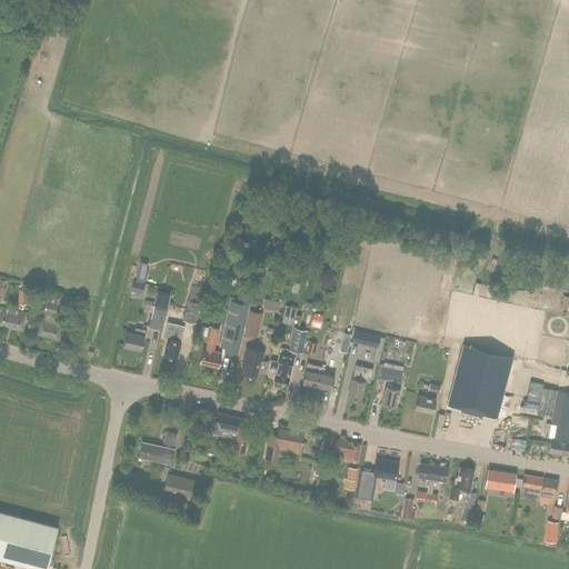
[(256,280),(267,282),(269,273),(258,270),(256,280)]
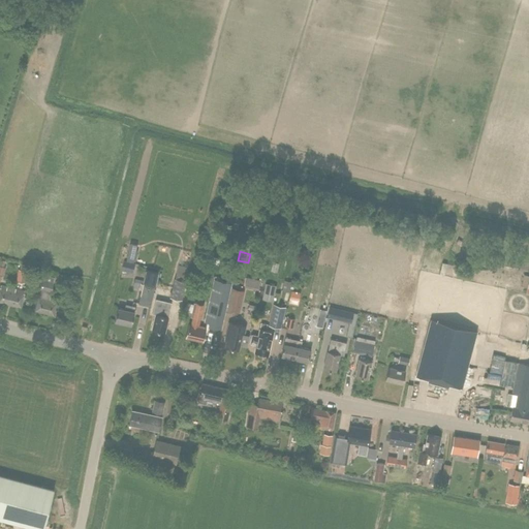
[(133,273),(135,263),(124,260),(122,270),(133,273)]
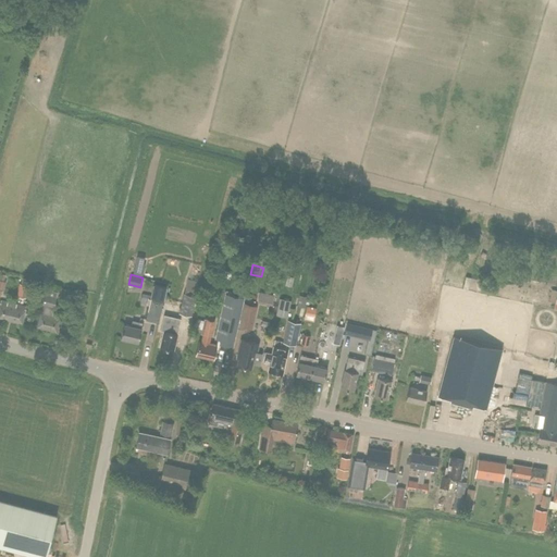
[(25,297),(28,285),(29,280),(22,279),(21,284),(20,283),(16,295),(25,297)]
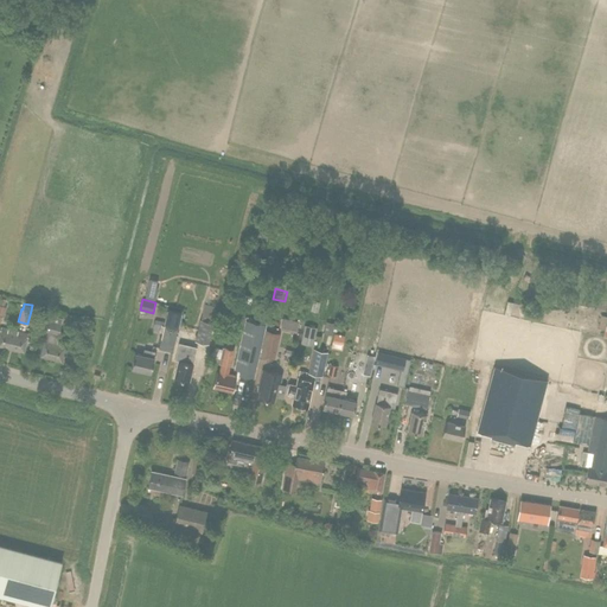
[(164,324),(178,327),(181,312),(167,308),(164,324)]
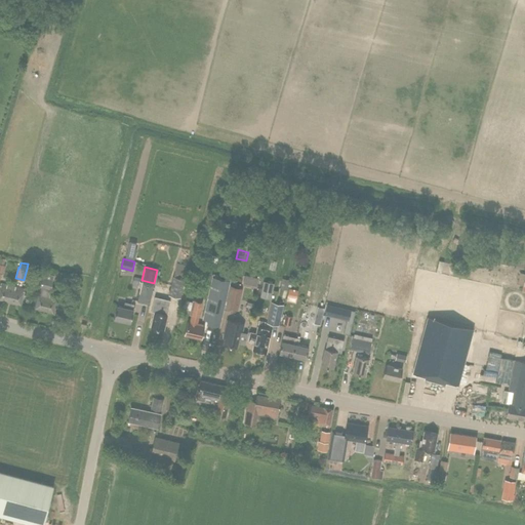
[(43,277),(42,277),(38,296),(37,296),(35,308),(52,312),(55,301),(56,296),(49,294),(54,275),(44,273),(43,277)]
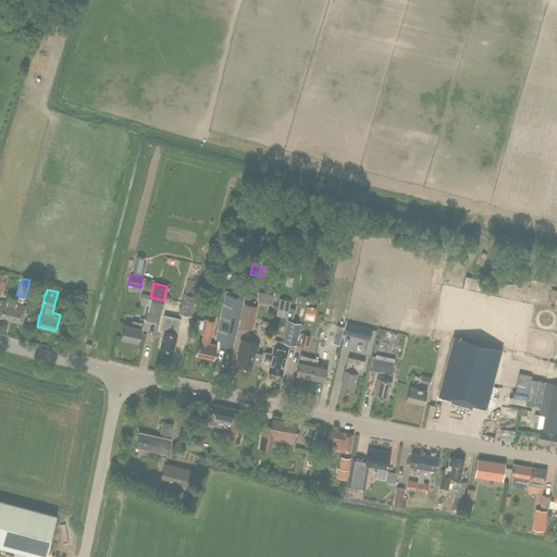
[(260,300),(274,304),(276,295),(262,292),(260,300)]
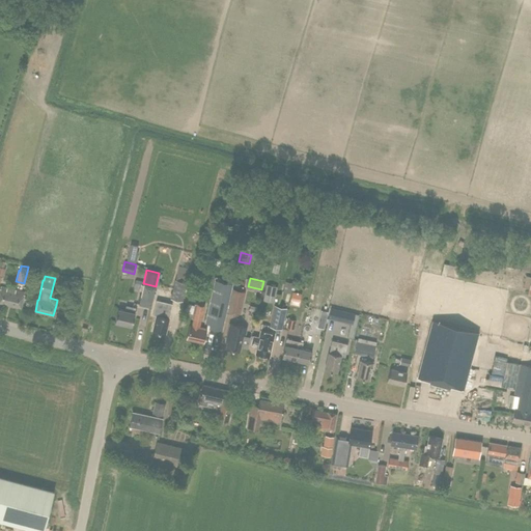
[(187,282),(174,280),(170,298),(183,301),(187,282)]
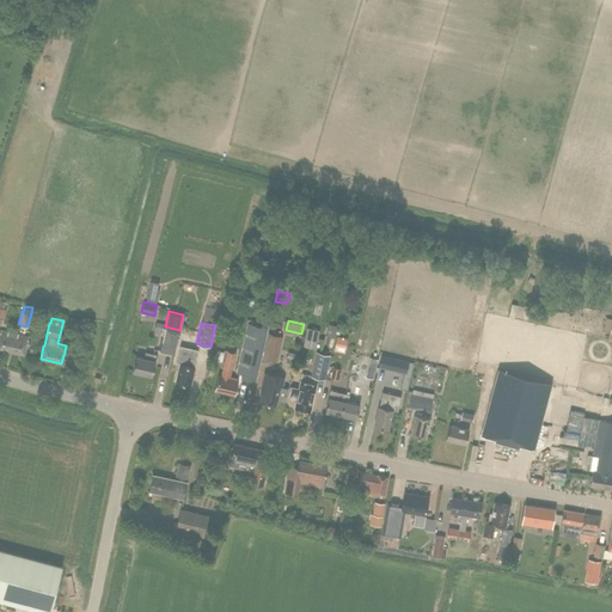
[(256,380),(268,326),(248,323),(237,372),(242,373),(240,378),(251,380),(256,380)]
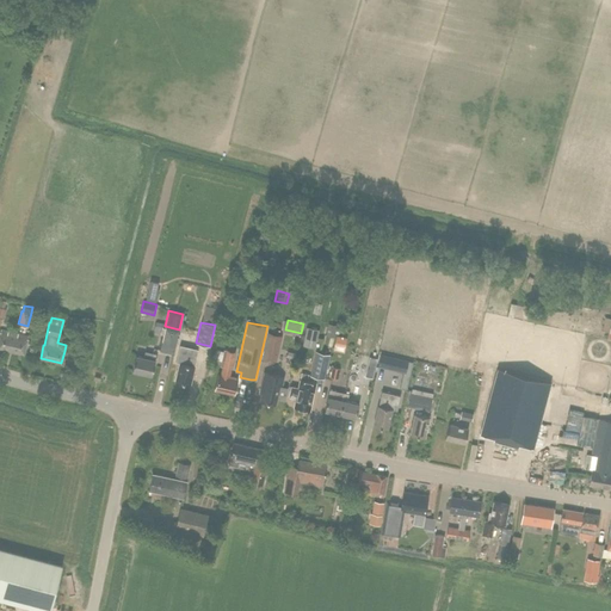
[(333,346),(334,338),(337,326),(328,323),(326,335),(331,337),(328,346),(333,346)]
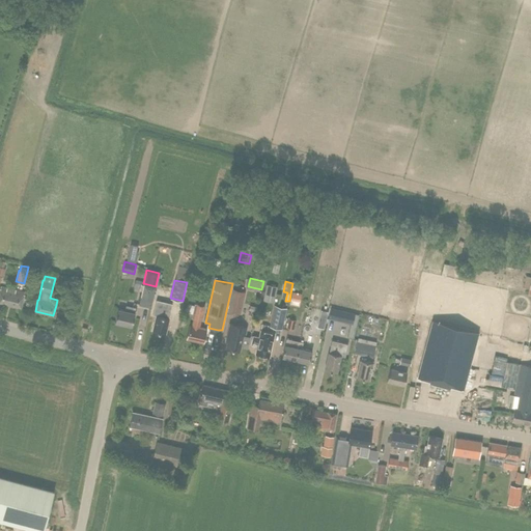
[(150,307),(156,286),(143,283),(139,304),(150,307)]
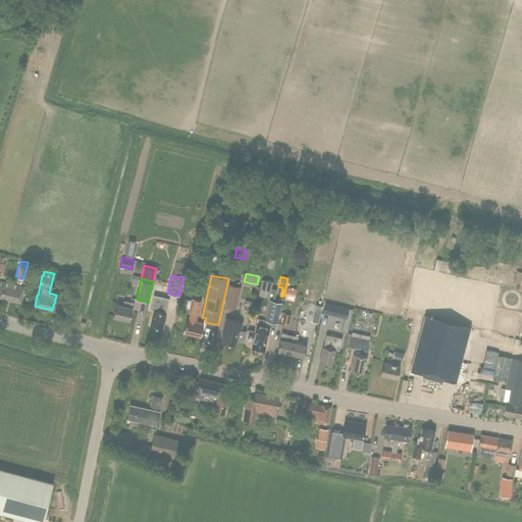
[(259,290),(270,292),(272,281),(262,279),(259,290)]
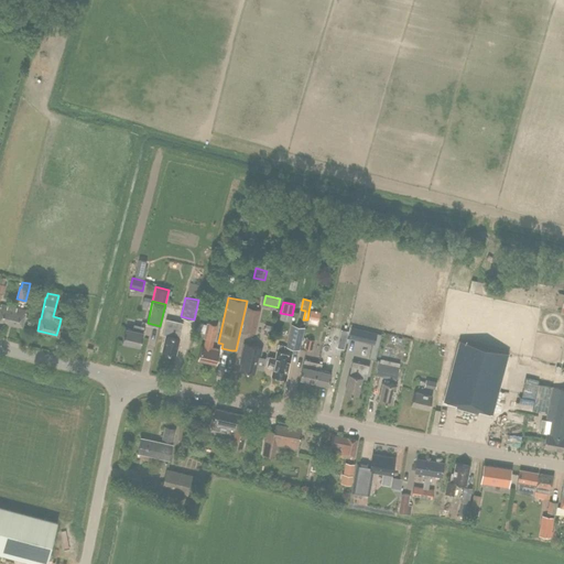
[(24,314),(25,310),(1,304),(0,306),(0,321),(22,326),(25,314),(24,314)]
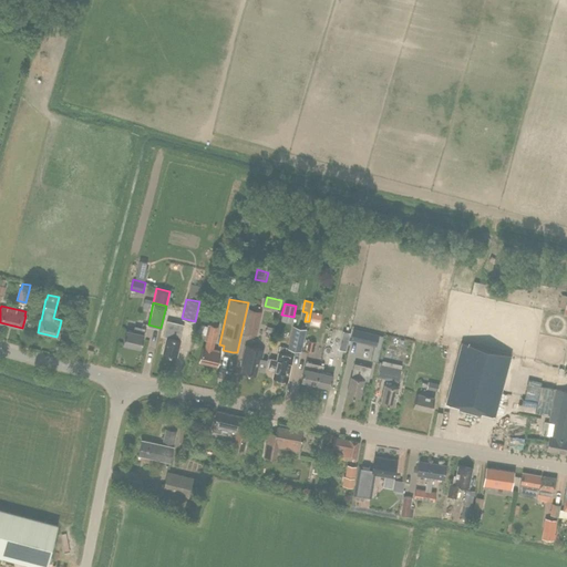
[(244,333),(257,336),(261,312),(248,309),(244,333)]
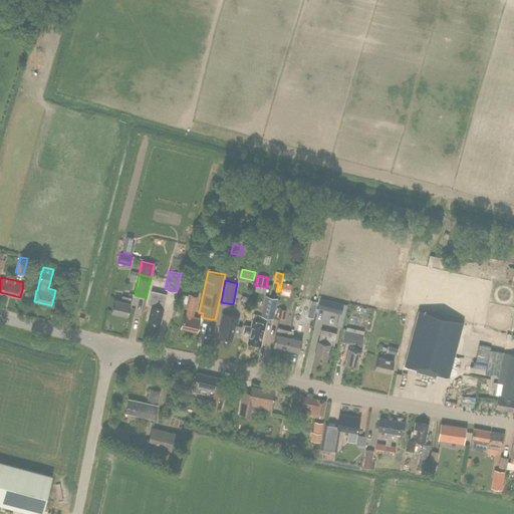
[(290,291),(292,284),(282,282),(281,289),(290,291)]
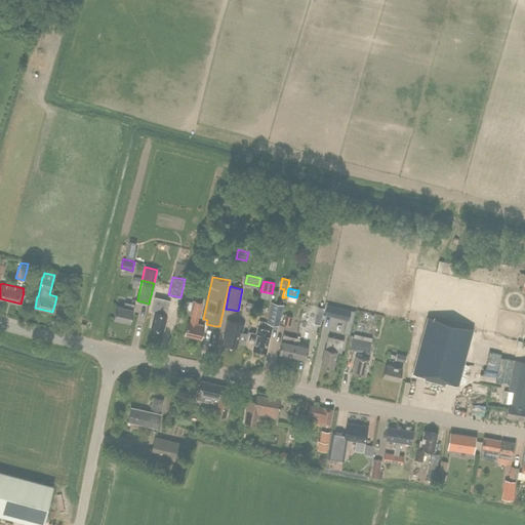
[(197,323),(199,316),(202,301),(193,299),(189,314),(191,315),(190,322),(188,321),(185,334),(201,338),(204,324),(197,323)]
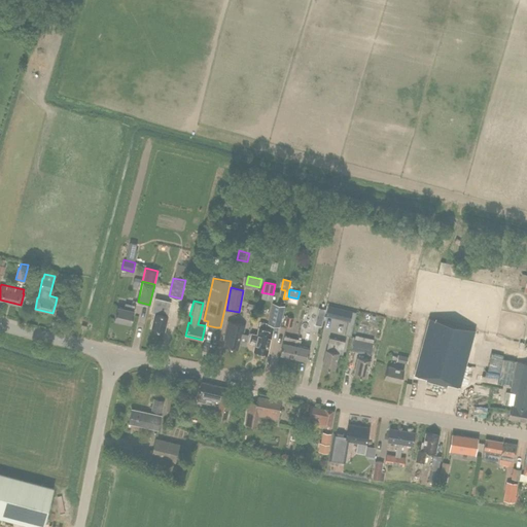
[(133,310),(135,305),(125,303),(124,308),(117,307),(114,319),(131,323),(134,310),(133,310)]
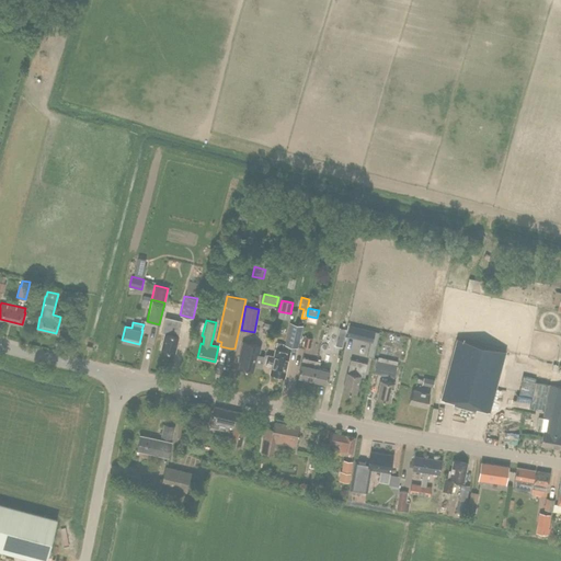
[(285,345),(298,347),(304,325),(290,322),(285,345)]
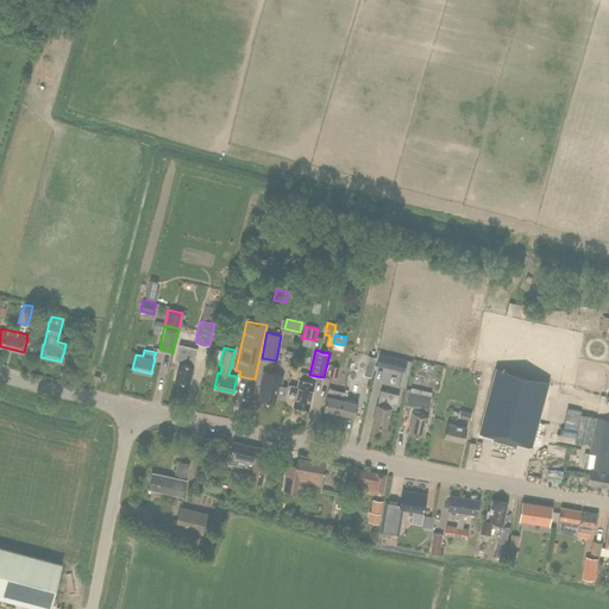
[(195,355),(188,352),(181,351),(175,380),(189,383),(194,364),(193,364),(195,355)]
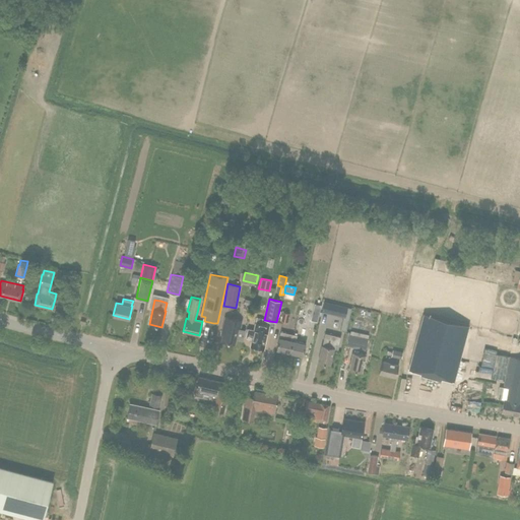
[(345,317),(347,307),(324,301),(322,312),(345,317)]
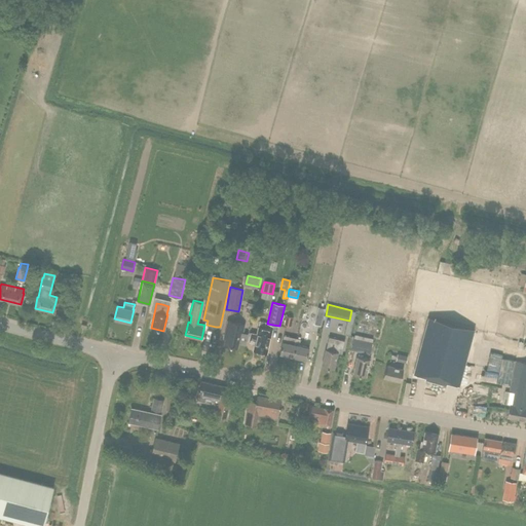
[(313,324),(321,326),(324,309),(316,308),(313,324)]
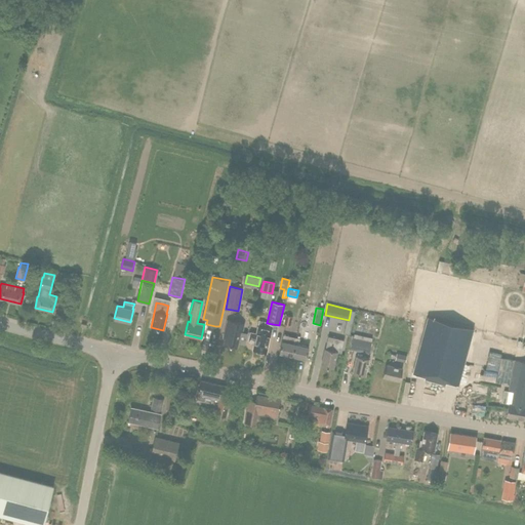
[(427,316),(412,373),(425,376),(423,378),(445,385),(446,381),(458,385),(473,328),(427,316)]
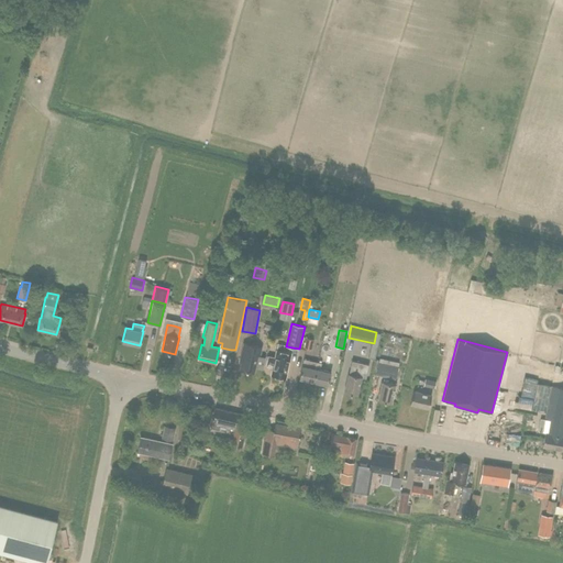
[(243,343),(239,362),(241,362),(240,368),(254,372),(255,366),(262,367),(264,357),(257,355),(258,353),(260,346),(243,343)]
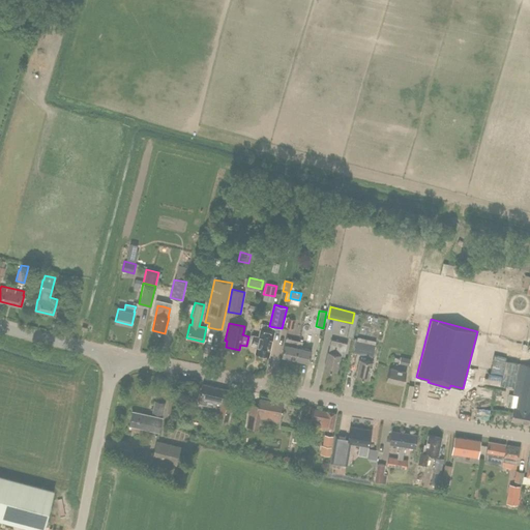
[(253,335),(251,343),(257,345),(255,353),(268,355),(273,332),(271,331),(266,330),(267,327),(267,325),(261,324),(260,329),(259,336),(253,335)]
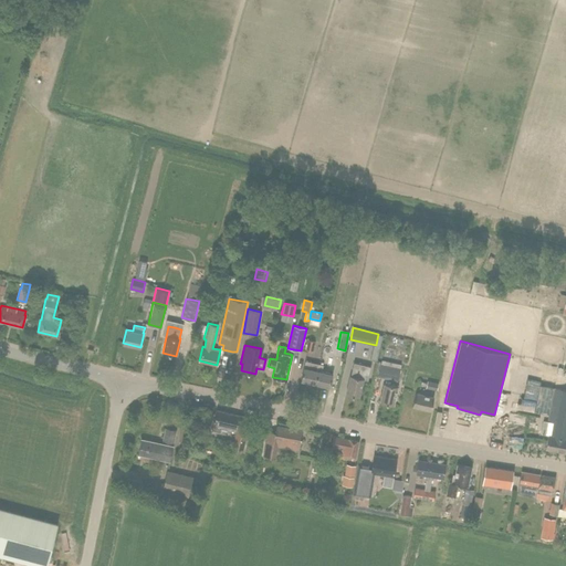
[(301,379),(315,383),(318,370),(316,370),(318,364),(305,360),(304,367),(303,367),(301,379)]
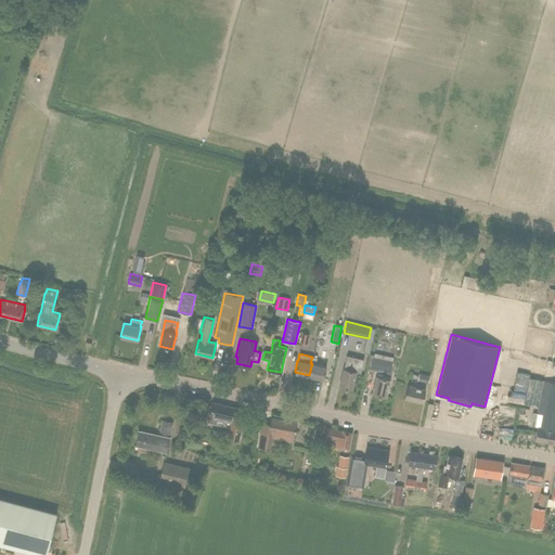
[(374,353),(371,370),(389,374),(394,358),(374,353)]
